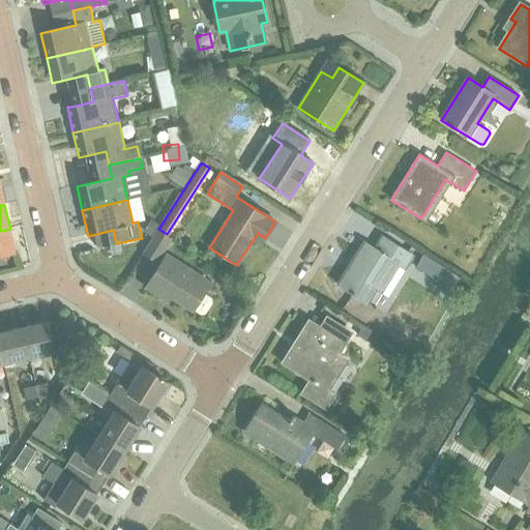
[(10,229),(0,231),(0,257),(16,254),(10,229)]
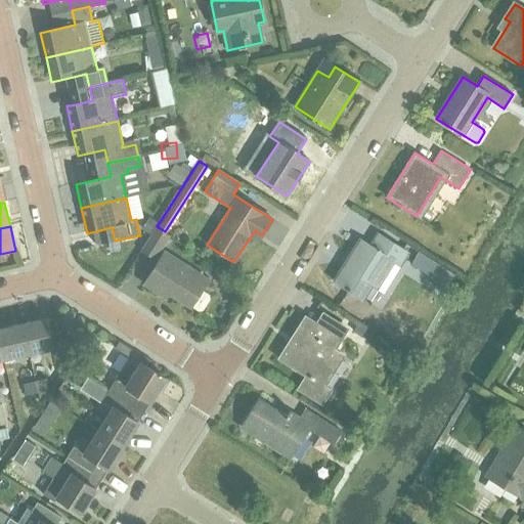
[(142,251),(156,259),(170,236),(157,228),(142,251)]
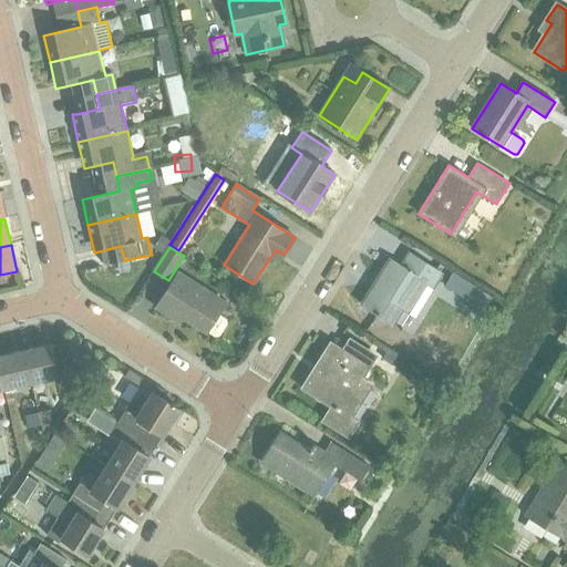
[(410,313),(428,285),(432,288),(441,274),(409,254),(400,267),(390,260),(361,305),(393,326),(403,309),(410,313)]
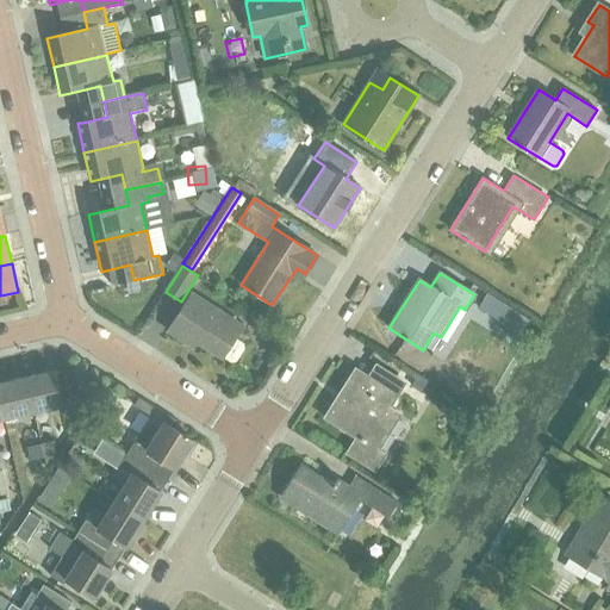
[(478,291),(471,302),(490,313),(497,302),(478,291)]
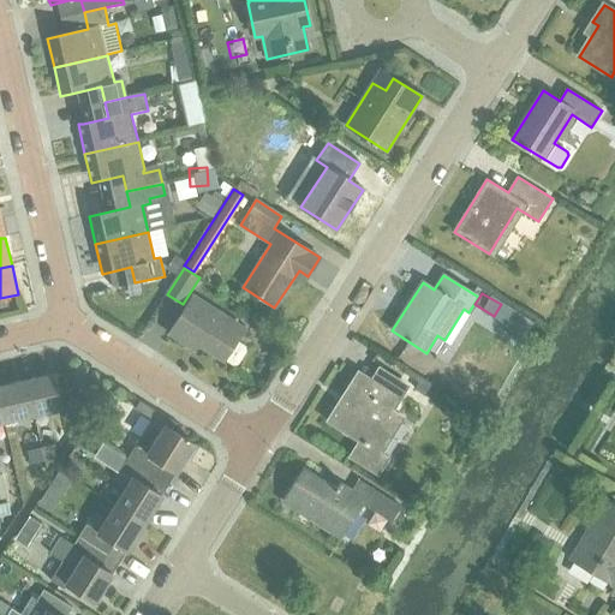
[(237,339),(243,329),(192,298),(169,334),(186,344),(190,339),(224,360),(225,358),(234,364),(239,364),(248,351),(246,345),(237,339)]
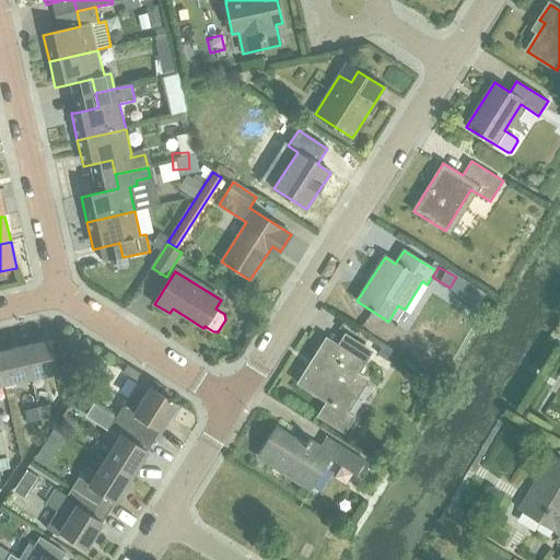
[(371,352),(346,336),(338,347),(326,339),(299,384),(328,403),(318,417),(343,432),(352,417),(346,412),(365,381),(357,375),(371,352)]
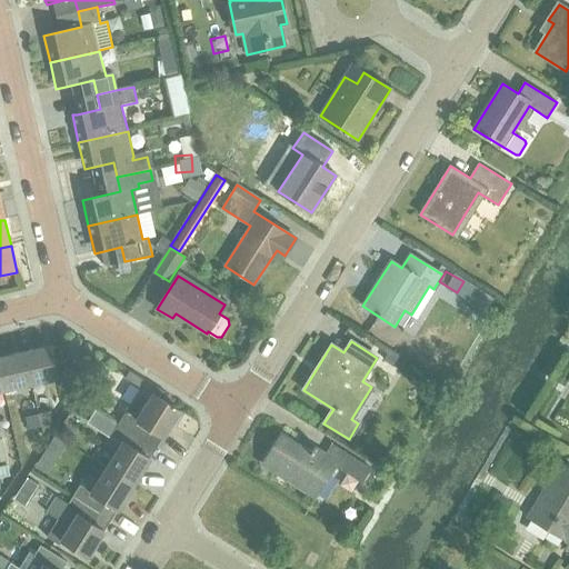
[(51,346),(26,351),(32,385),(59,379),(51,346)]
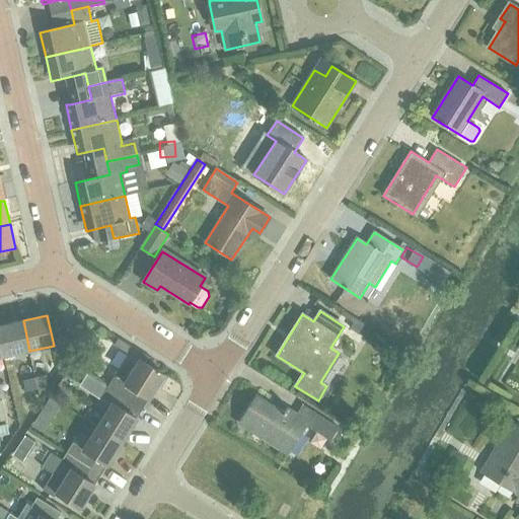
[(23,320),(0,325),(0,338),(4,357),(29,351),(23,320)]
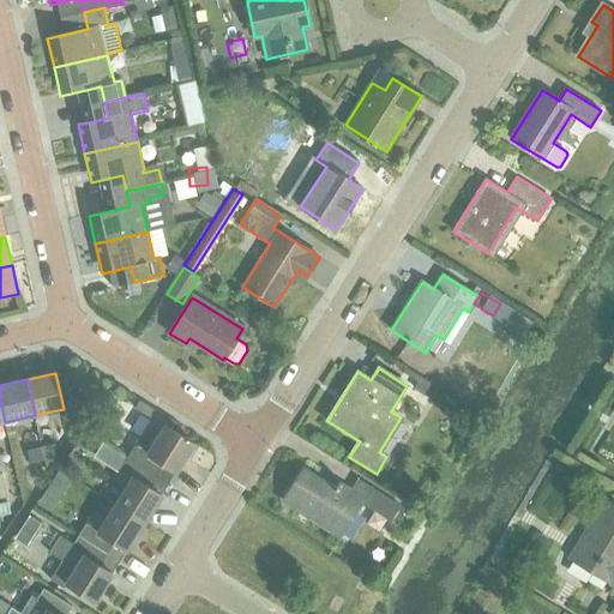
[(152,417),(127,457),(169,483),(175,473),(176,474),(196,444),(152,417)]
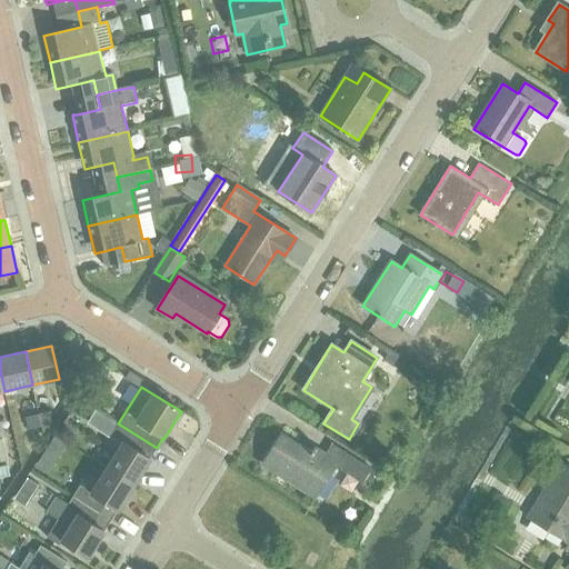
[(51,411),(38,415),(41,427),(53,423),(51,411)]
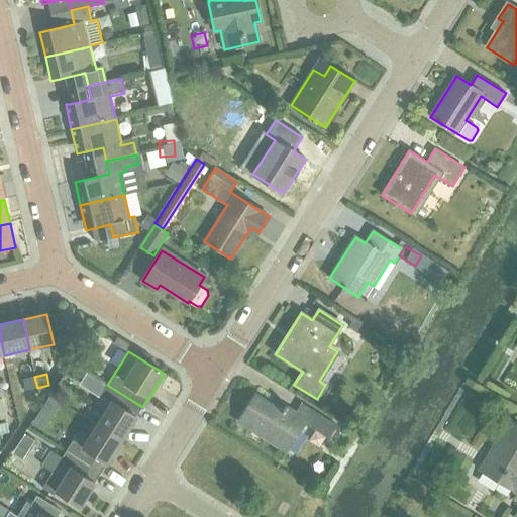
[(37,388),(34,377),(23,379),(25,390),(37,388)]
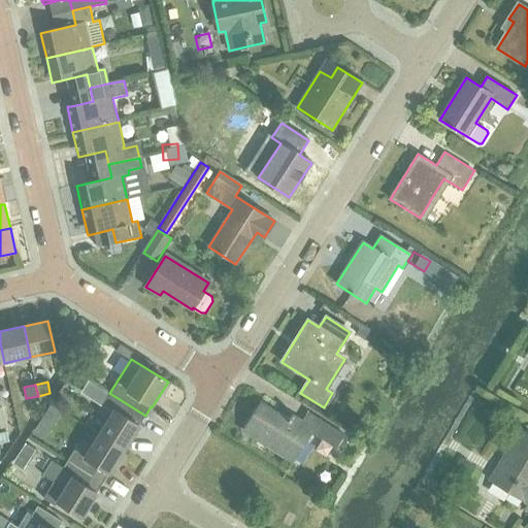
[(107,420),(99,434),(125,450),(139,427),(138,426),(145,416),(109,393),(97,414),(107,420)]
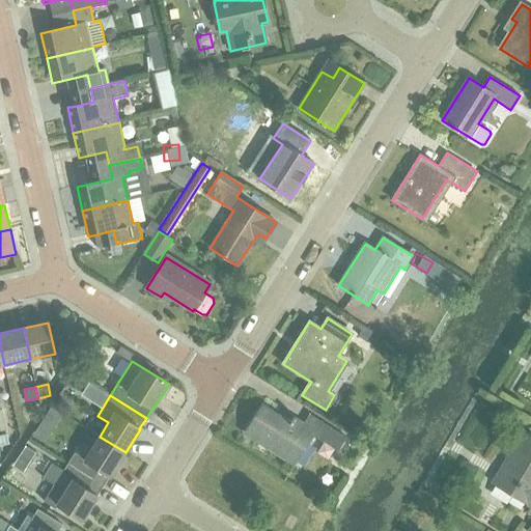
[(346,439),(331,428),(309,415),(304,423),(294,418),(289,424),(261,407),(245,432),(295,465),(314,434),(339,450),(346,439)]
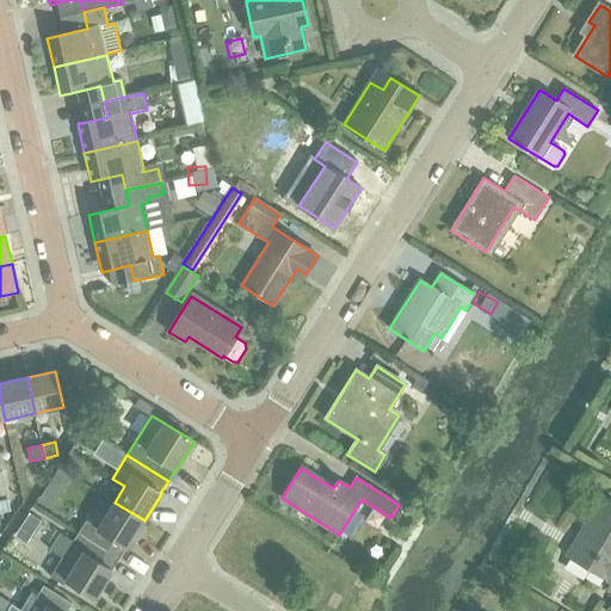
[(569,559),(610,582),(608,588),(610,591),(610,500),(605,498),(569,559)]
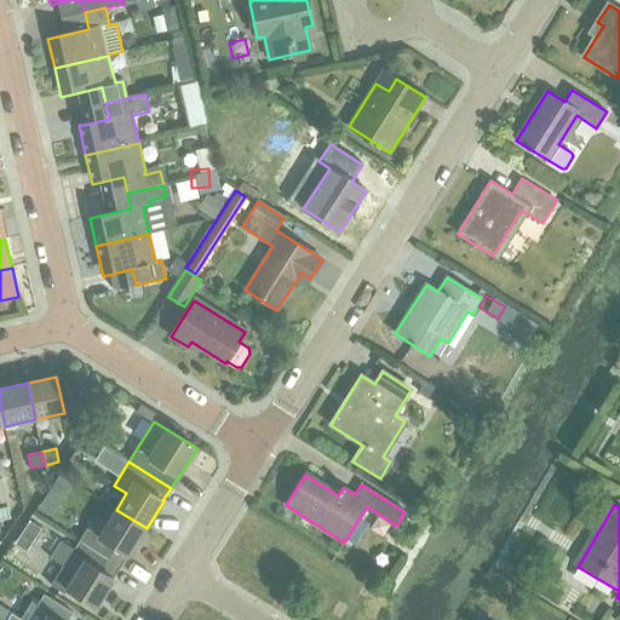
[(79,540),(122,568),(147,528),(116,510),(107,524),(95,516),(79,540)]
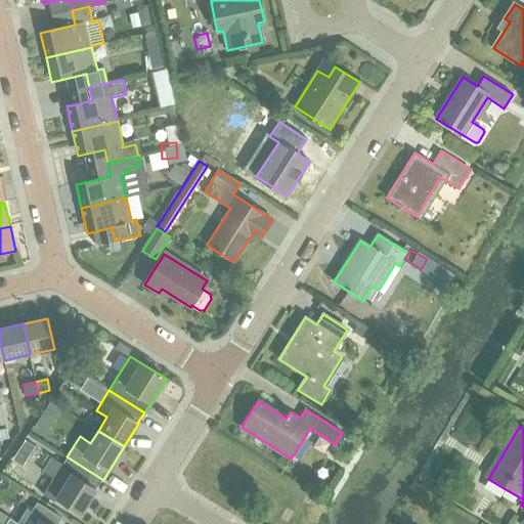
[(6,453),(0,464),(0,468),(24,482),(32,469),(6,453)]
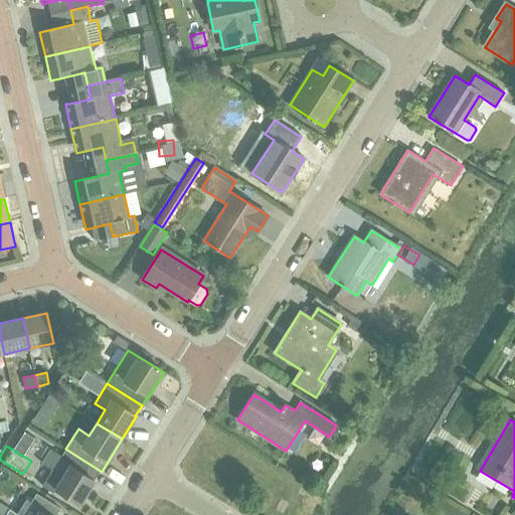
[(55,490),(80,505),(102,472),(65,449),(61,457),(50,449),(41,463),(52,470),(42,486),(53,493),(55,490)]
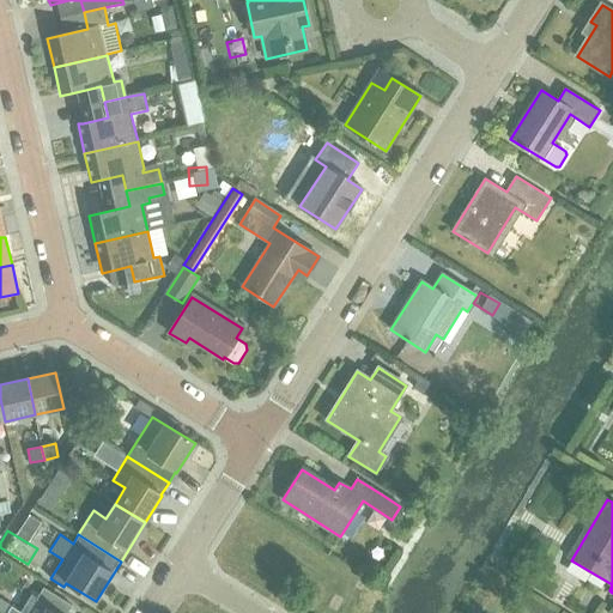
[(11,606),(5,612),(66,612),(72,605),(43,588),(37,598),(32,594),(22,612),(11,606)]
